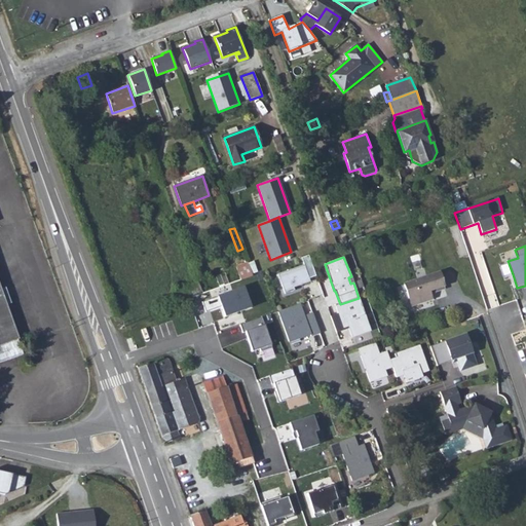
[(254,261),(248,263),(253,275),(259,273),(254,261)]
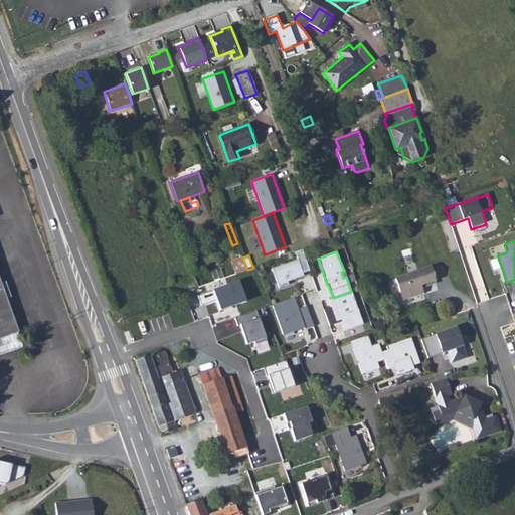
[(231,262),(235,275),(247,270),(242,258),(231,262)]
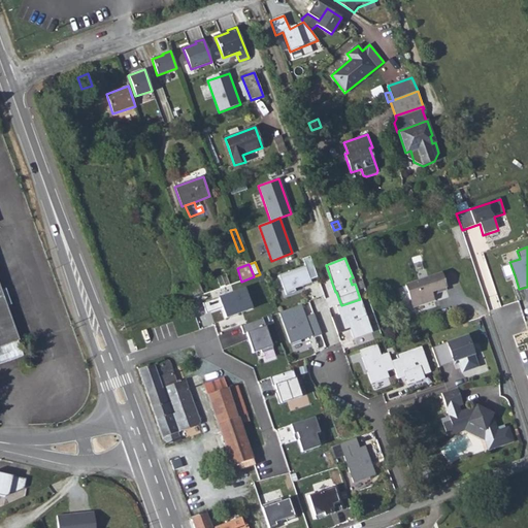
[(502,267),(505,278),(515,275),(510,264),(502,267)]
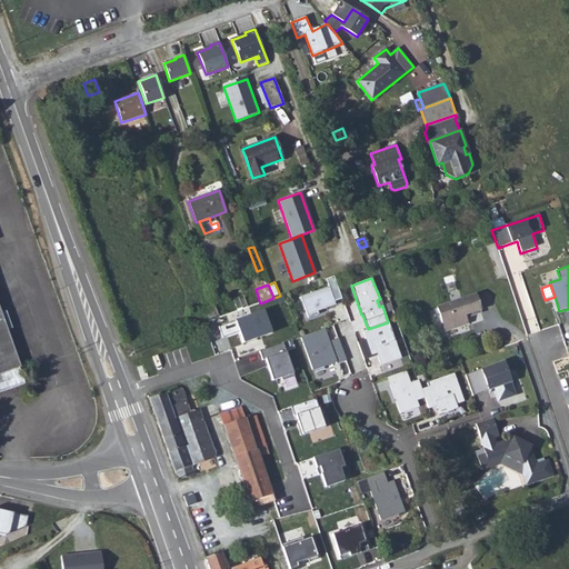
[(329,287),(300,297),(308,318),(319,315),(318,311),(336,305),(329,287)]
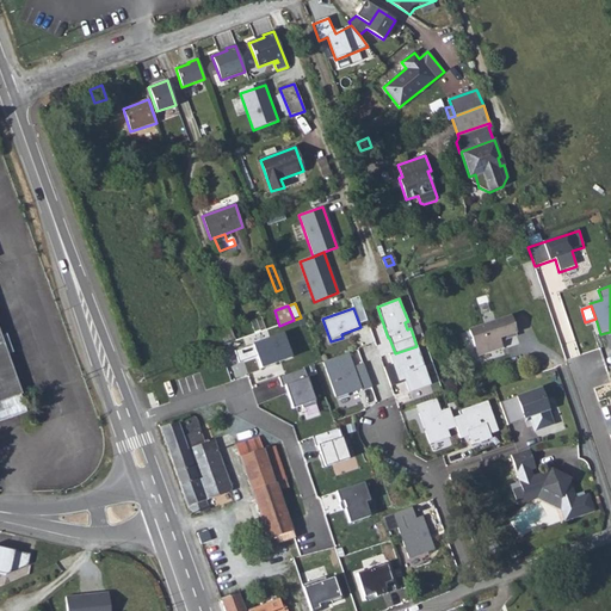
[(511,318),(469,331),(477,356),(501,347),(500,341),(517,335),(511,318)]
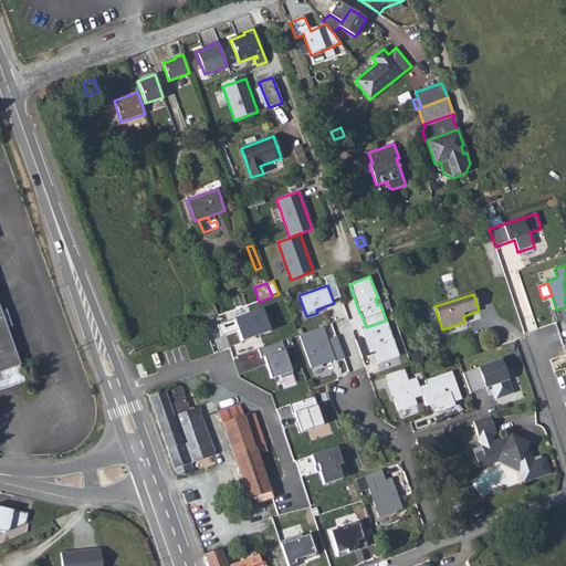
[(0,390),(24,383),(19,366),(21,366),(0,308),(0,390)]
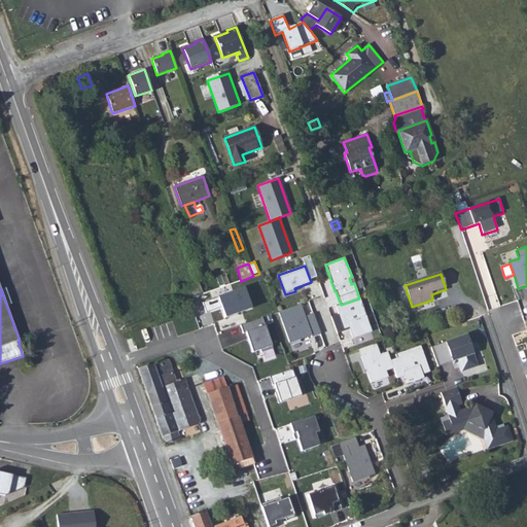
[(244,288),(203,303),(206,313),(221,308),(225,318),(251,308),(244,288)]
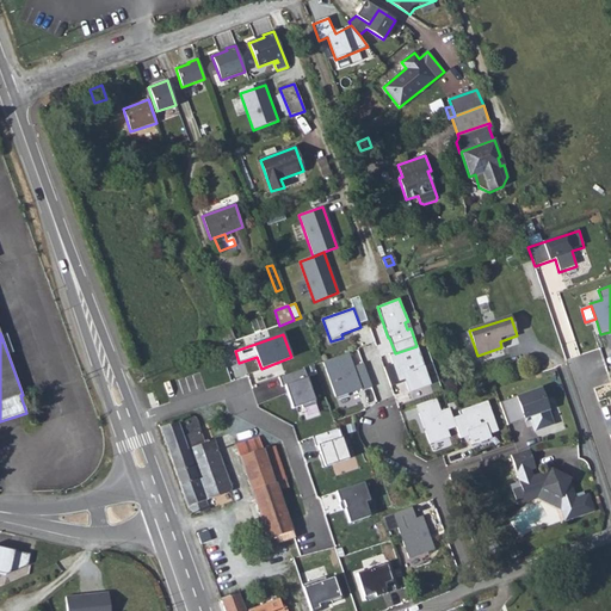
[(430,386),(417,346),(395,353),(390,356),(393,364),(383,368),(390,384),(399,382),(403,380),(405,382),(408,393),(430,386)]
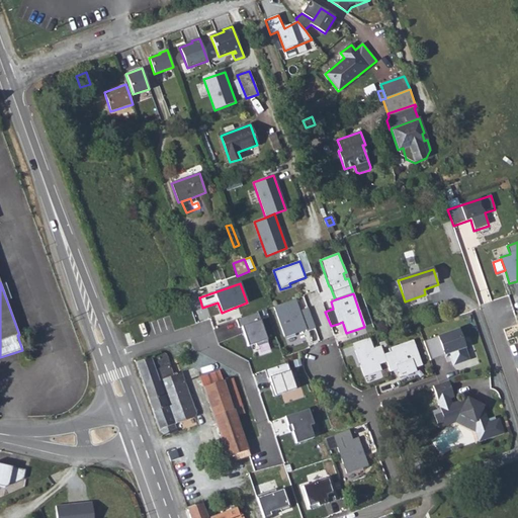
[(299,312),(295,299),(273,307),(284,338),(306,330),(306,332),(316,328),(309,309),(299,312)]
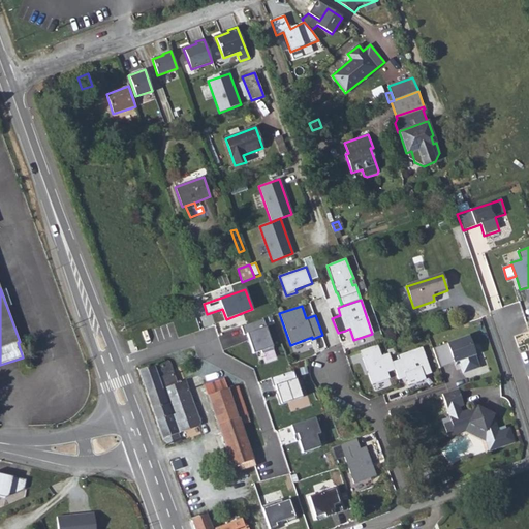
[(185,312),(179,314),(177,320),(182,324),(188,322),(189,316),(185,312)]
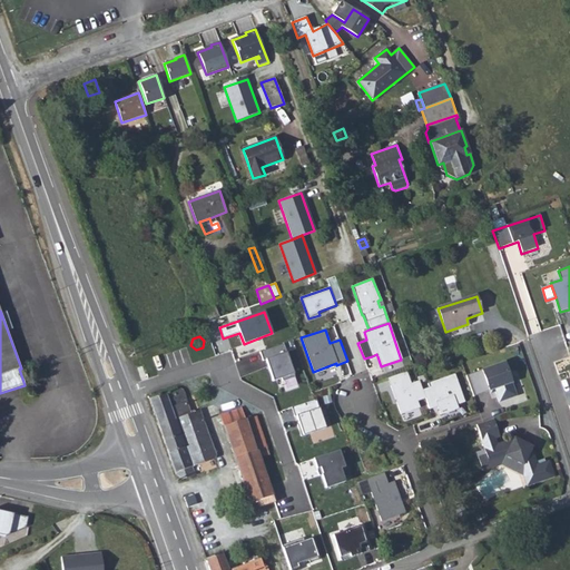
[(284,344),(259,352),(263,362),(266,361),(273,382),(282,379),(282,381),(295,376),(284,344)]
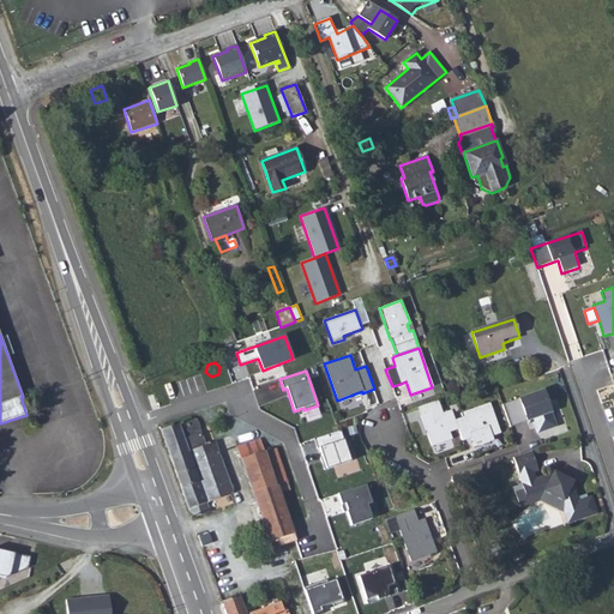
[(543,390),(501,404),(510,427),(533,419),(537,433),(555,426),(543,390)]
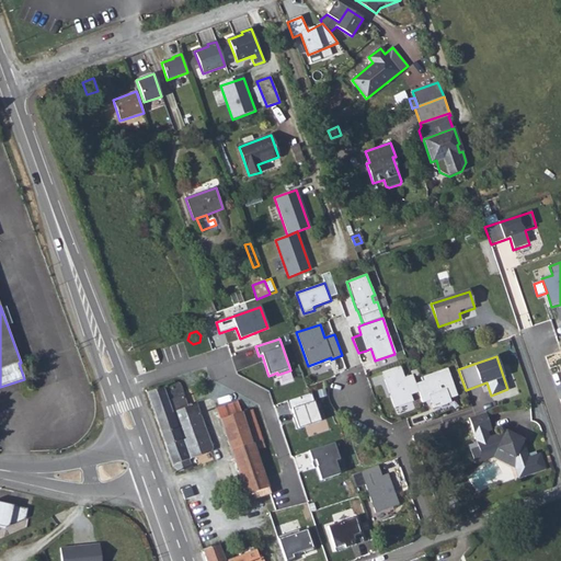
[(410,395),(419,392),(415,385),(415,382),(412,375),(404,378),(400,366),(381,373),(395,408),(412,401),(410,395)]
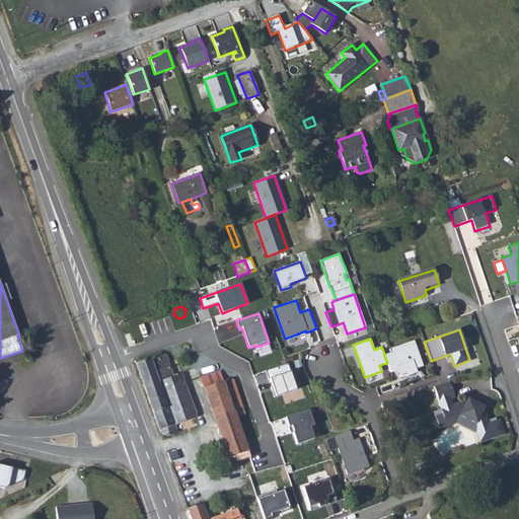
[(391,352),(384,354),(384,356),(387,363),(389,369),(397,367),(398,370),(401,377),(418,371),(416,368),(423,365),(414,340),(390,348),(391,352)]
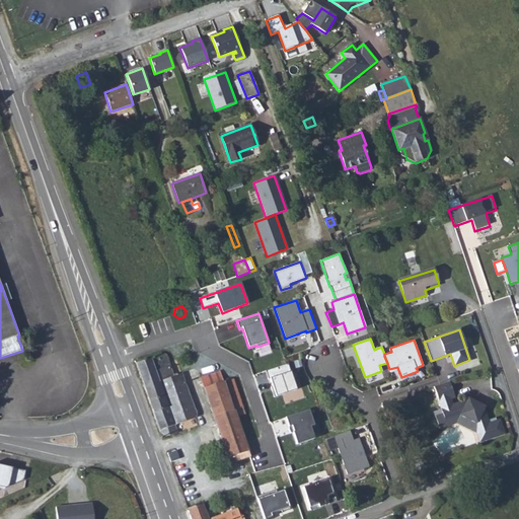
[(168,357),(165,353),(136,364),(162,438),(177,433),(174,425),(196,418),(197,416),(181,374),(173,376),(167,361),(166,361),(169,359),(168,357)]
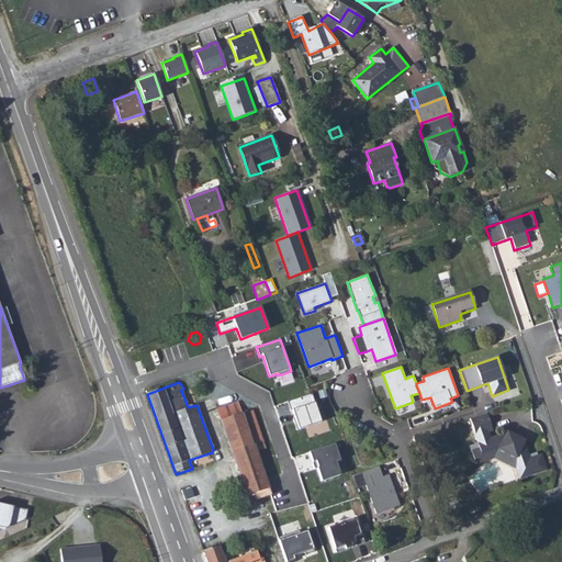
[(312,393),(287,402),(290,411),(292,411),(294,418),(293,418),(296,430),(321,422),(312,393)]
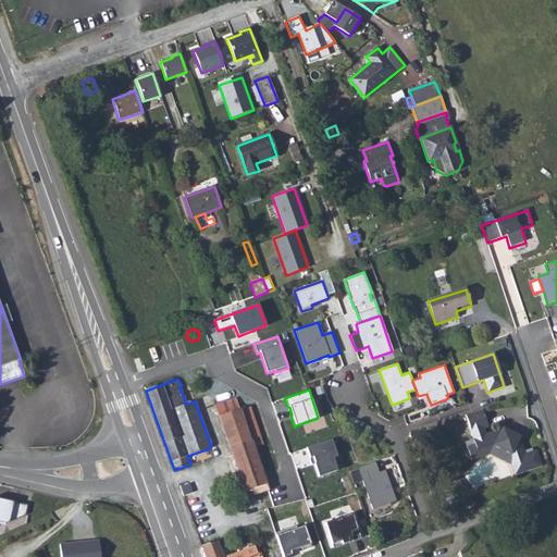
[(214,406),(234,460),(236,469),(244,491),(252,489),(255,495),(269,492),(254,447),(263,444),(250,407),(239,410),(236,398),(214,406)]
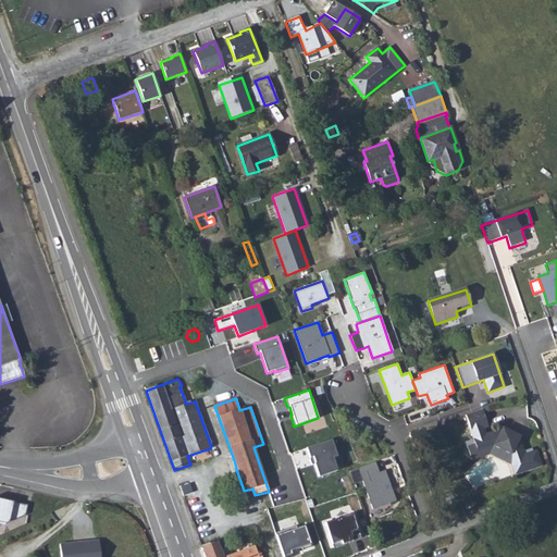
[(482,409),(466,415),(473,440),(465,442),(470,458),(479,456),(477,449),(494,443),(511,454),(514,460),(511,463),(516,474),(541,466),(536,452),(533,453),(532,448),(523,452),(520,442),(518,441),(518,440),(502,431),(500,432),(498,431),(485,435),(483,428),(487,426),(482,409)]
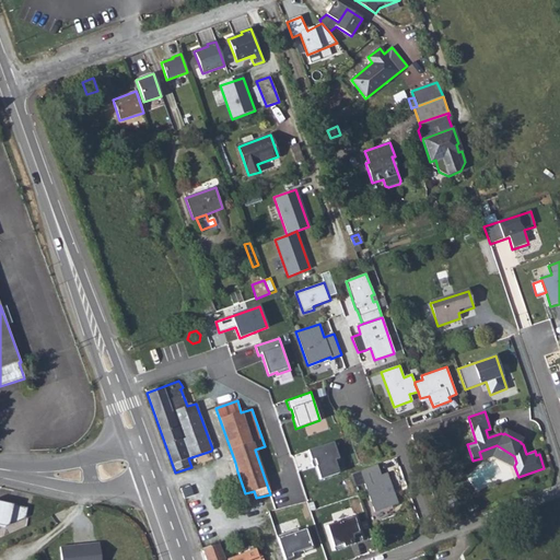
[(504,432),(504,433),(521,442),(522,441),(504,432)]
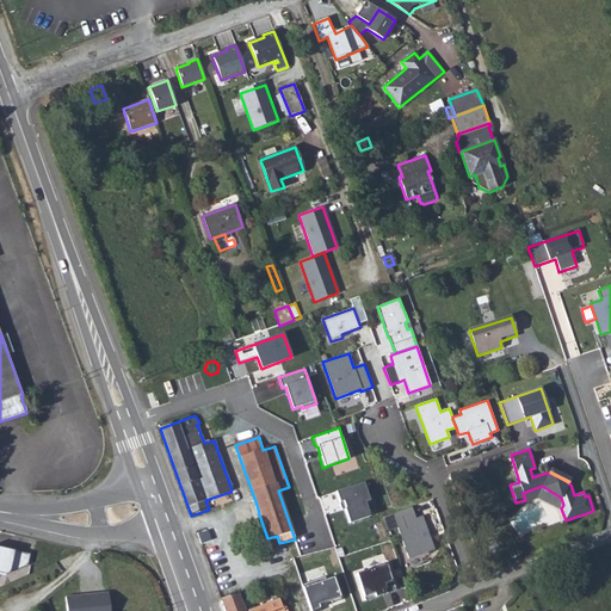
[(464,485),(461,473),(450,476),(455,488),(464,485)]
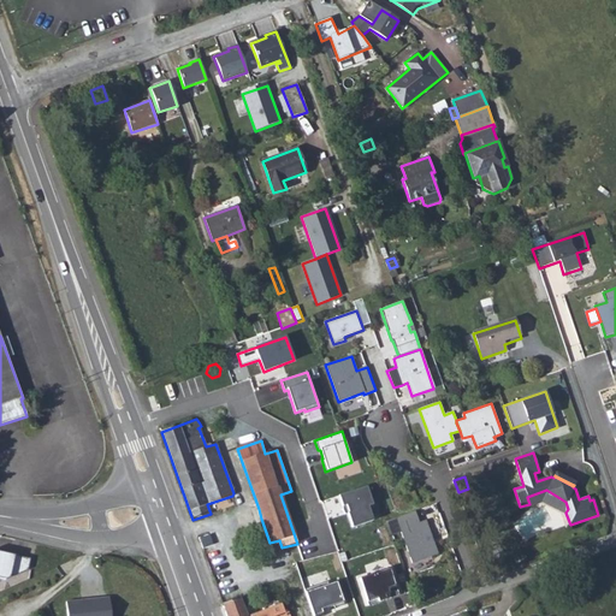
[(366,486),(338,496),(342,507),(345,505),(348,513),(347,513),(351,527),(373,521),(368,507),(372,505),(366,486)]
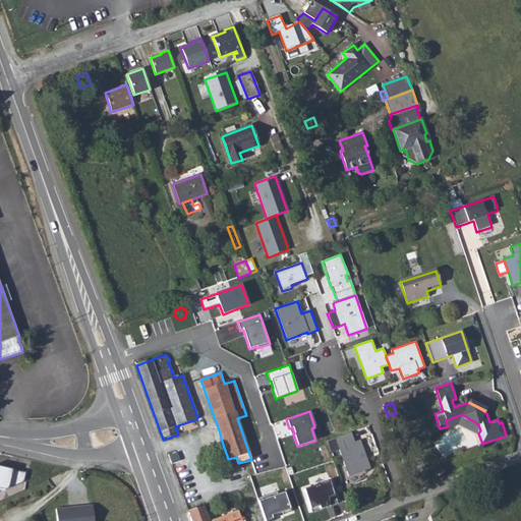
[(446,420),(448,426),(458,422),(478,433),(480,430),(478,424),(462,414),(446,420)]
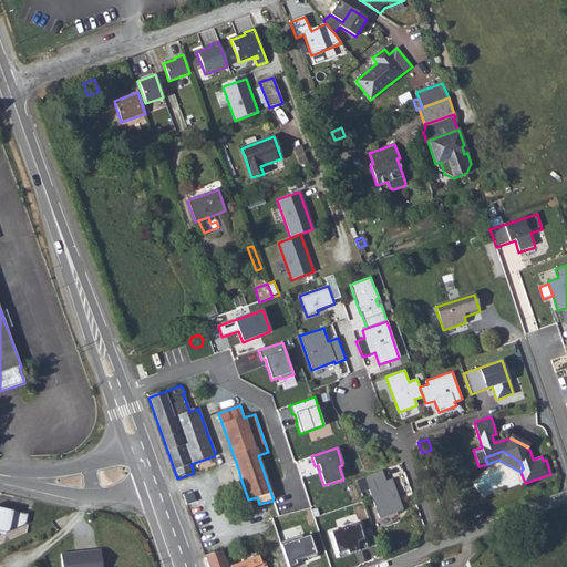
[(384,482),(381,471),(363,476),(378,518),(401,511),(391,480),(384,482)]
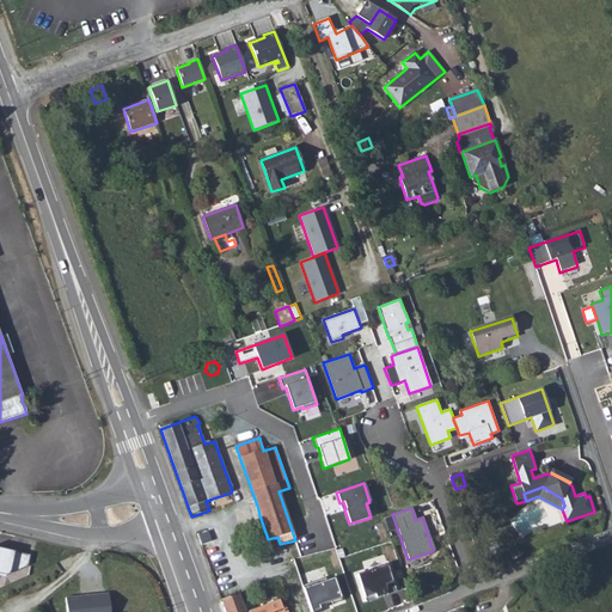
[(499,546),(497,542),(489,544),(495,564),(503,561),(499,546)]
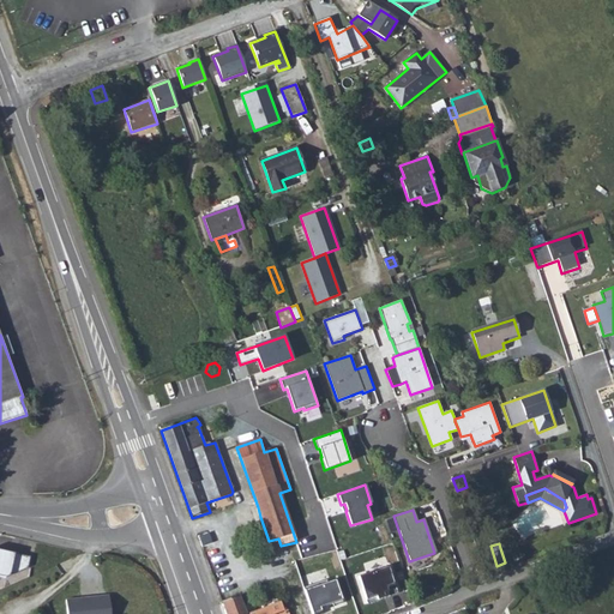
[(0,576),(5,578),(28,569),(30,558),(0,549),(0,576)]
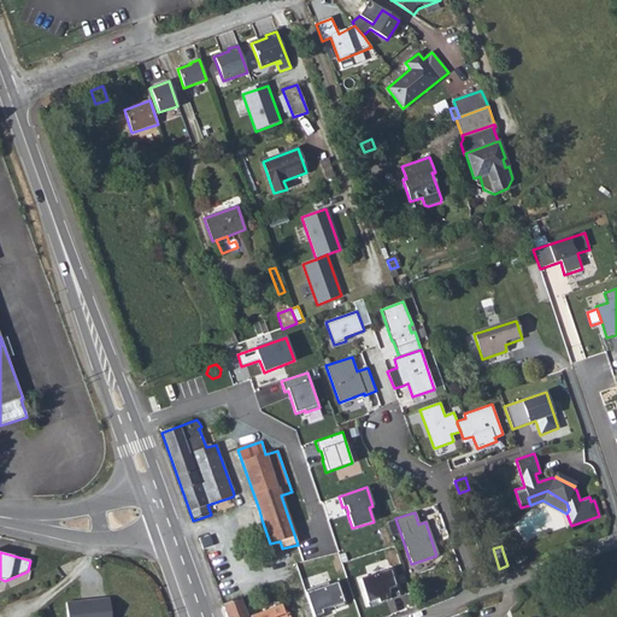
[(360,580),(369,607),(387,601),(386,595),(389,594),(392,599),(400,597),(391,569),(360,580)]
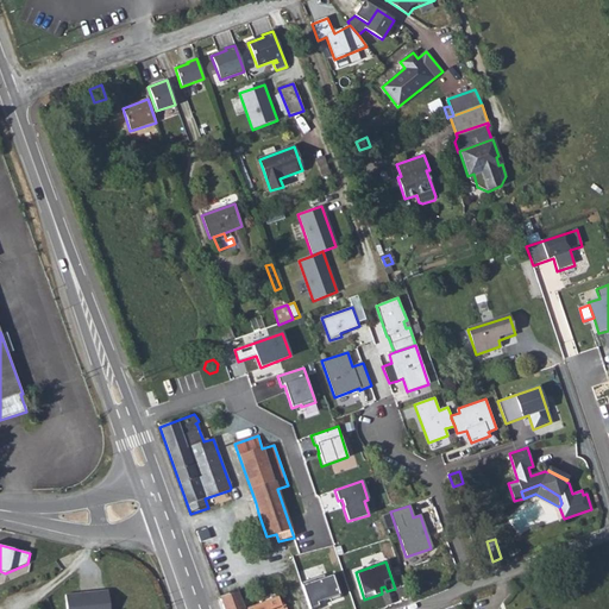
[(301,584),(309,608),(319,608),(318,603),(330,600),(331,601),(340,598),(333,577),(326,579),(325,577),(301,584)]
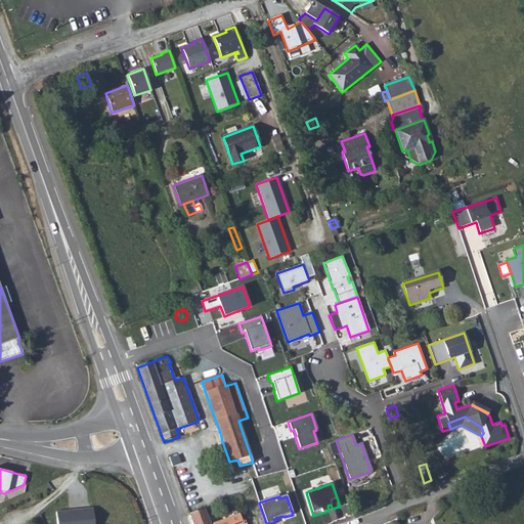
[(94,523),(92,508),(56,512),(57,523),(94,523)]
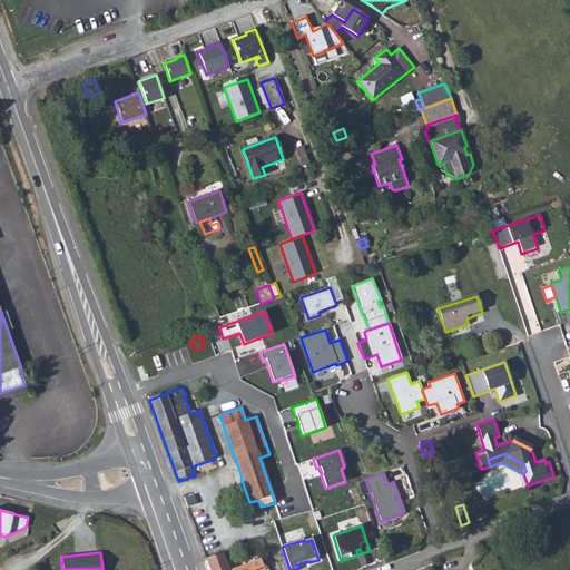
[(228,569),(223,553),(206,559),(208,569),(228,569)]
